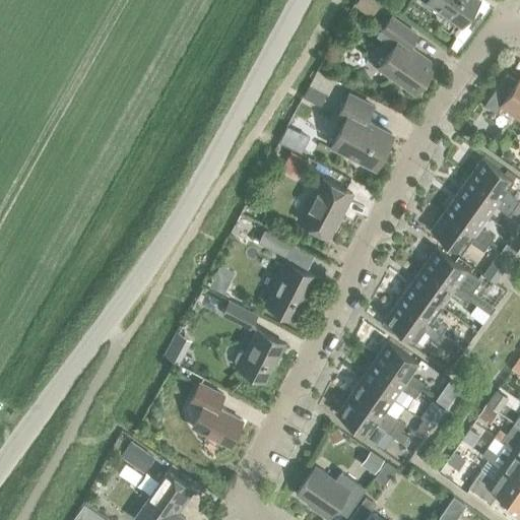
[(376,0),(356,0),(354,4),(369,14),(378,1),(376,0)]
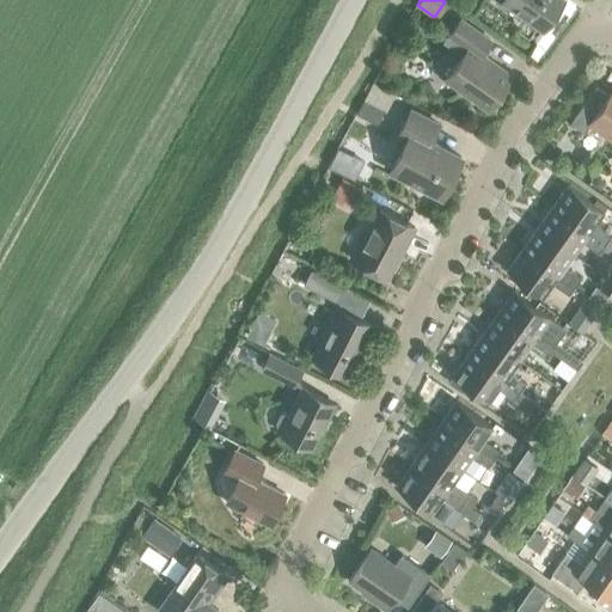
[(494,0),(494,2),(515,17),(518,13),(542,30),(561,0),(494,0)]
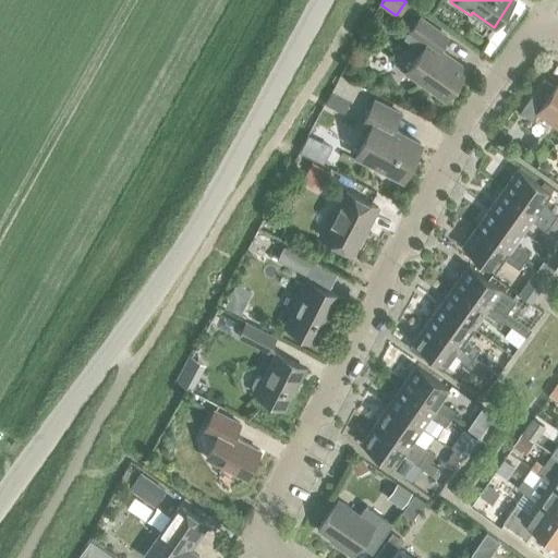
[(426,44),(405,72),(444,99),(464,69),(437,49),(446,36),(419,17),(409,32),(426,44)]
